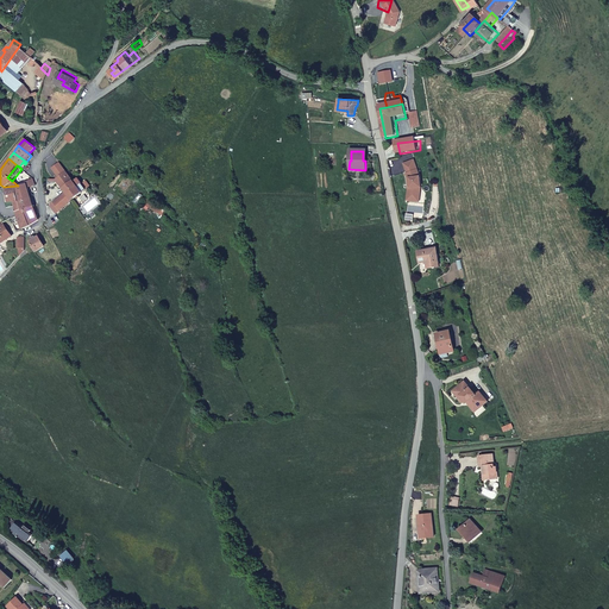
[(71,200),(81,193),(77,187),(67,173),(66,173),(56,180),(66,192),(71,200)]
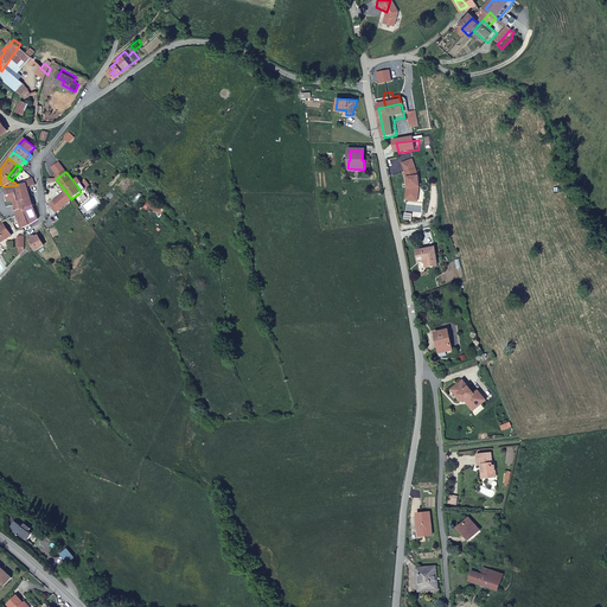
[(36,184),(32,178),(25,181),(25,184),(19,186),(18,187),(21,209),(32,206),(33,205),(27,186),(36,184)]
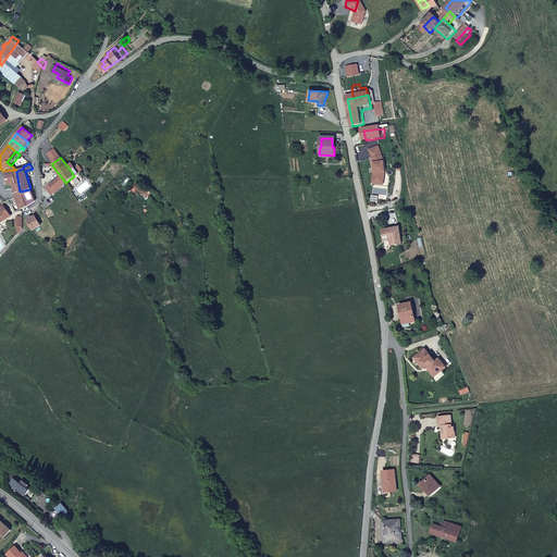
[(14,172),(5,173),(7,184),(8,185),(12,184),(13,188),(14,194),(19,193),(17,186),(16,184),(14,172)]
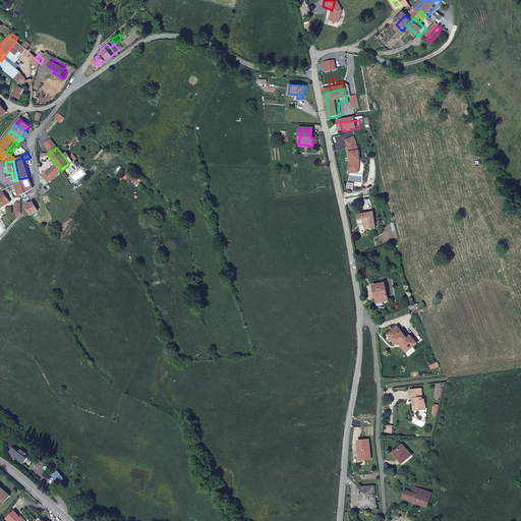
[(52,179),(61,171),(56,164),(47,172),(52,179)]
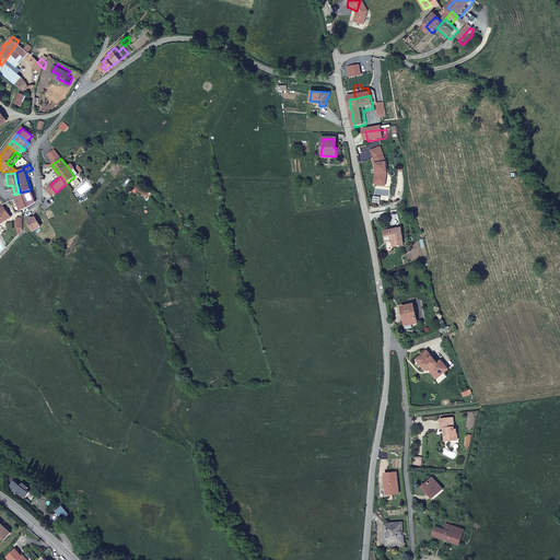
[(148,191),(135,183),(131,187),(144,196),(148,191)]
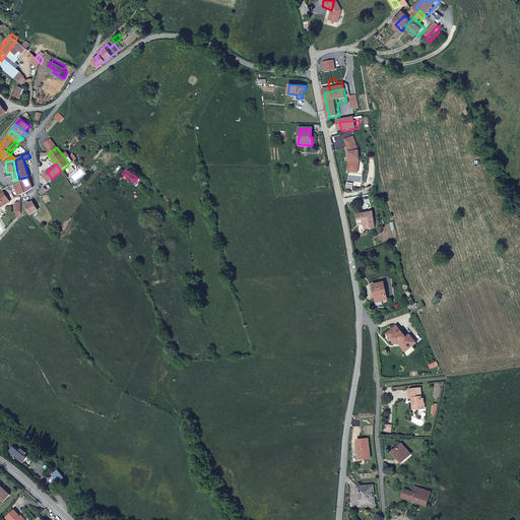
[(48,182),(52,179),(47,172),(43,176),(48,182)]
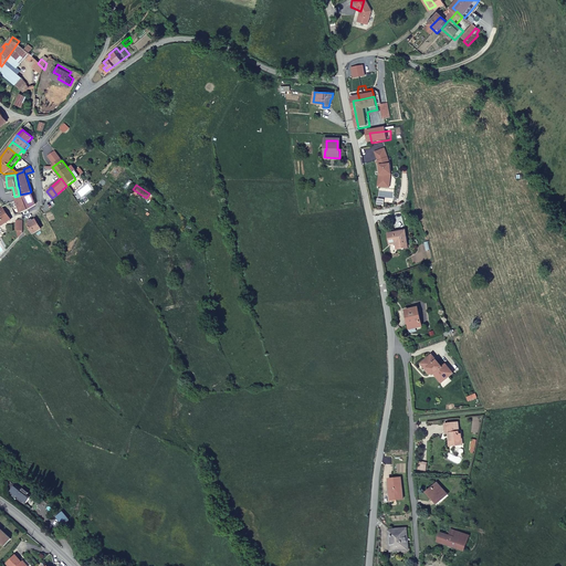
[(20,195),(19,196),(14,197),(16,199),(20,212),(27,209),(35,205),(30,192),(20,195)]
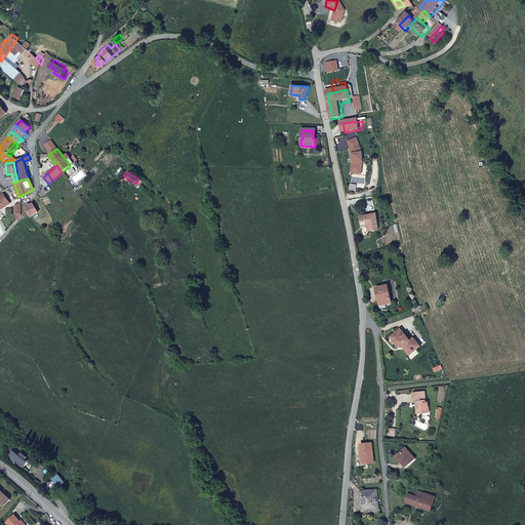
[(3,194),(0,196),(0,209),(10,203),(3,194)]
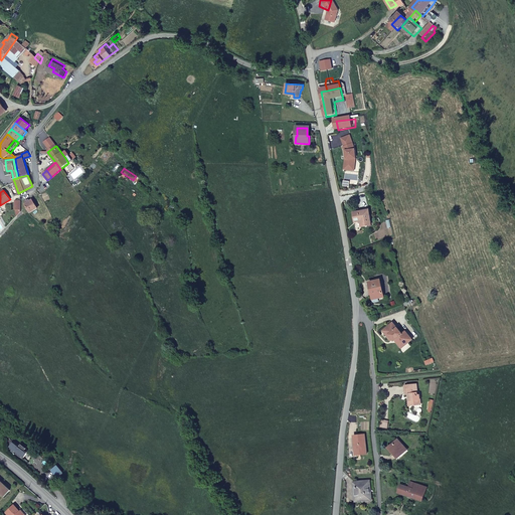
[(28,202),(27,200),(26,201),(25,204),(30,212),(37,208),(32,200),(28,202)]
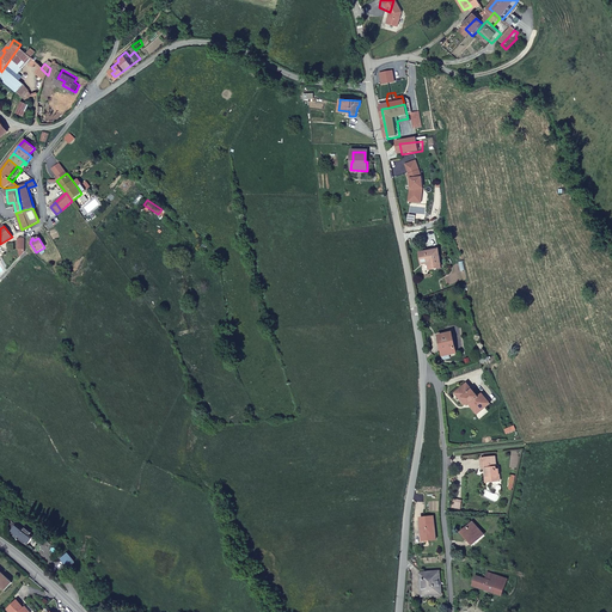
[(428,265),(429,269),(442,268),(440,250),(420,254),(422,264),(427,264),(428,265)]
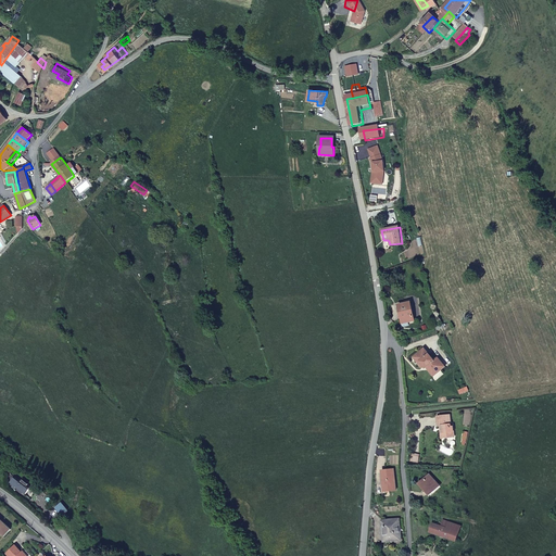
[(412,302),(400,305),(404,323),(408,321),(416,319),(412,302)]
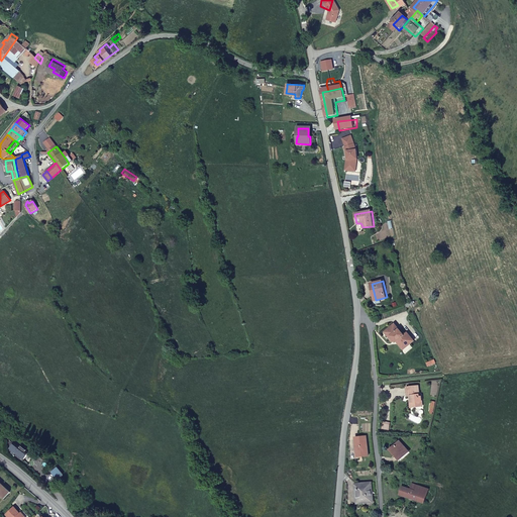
[(400,336),(391,324),(386,328),(387,330),(384,333),(387,336),(385,338),(389,343),(390,342),(394,339),(395,341),(392,342),(399,351),(410,343),(404,334),(400,336)]
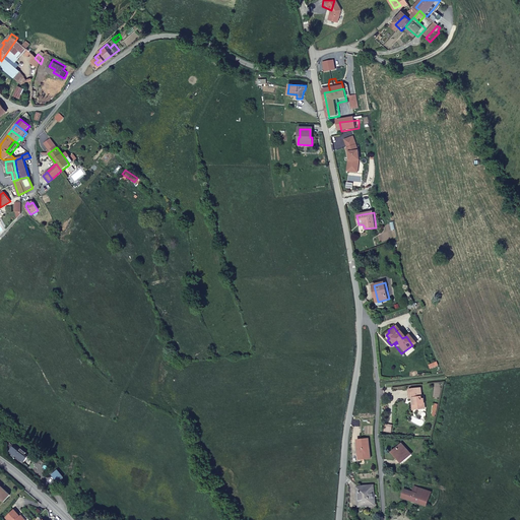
[(420,410),(418,400),(416,401),(414,390),(403,392),(405,401),(408,400),(409,408),(411,407),(412,412),(420,410)]
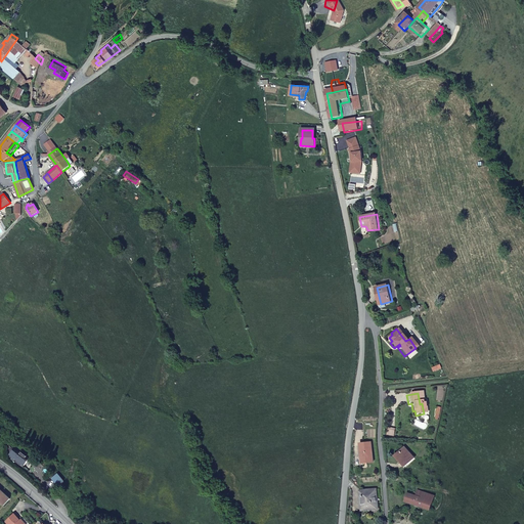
[(363,454),(364,464),(375,463),(373,443),(360,444),(361,454),(363,454)]
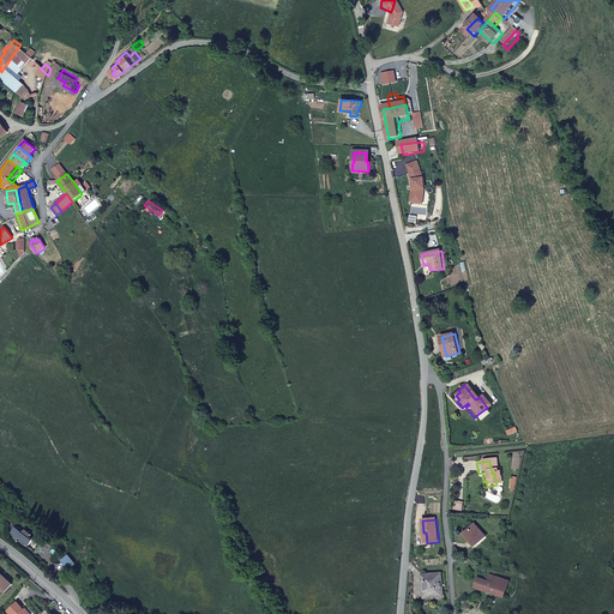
[(17,525),(11,534),(14,536),(13,537),(17,540),(17,539),(28,547),(34,540),(17,525)]
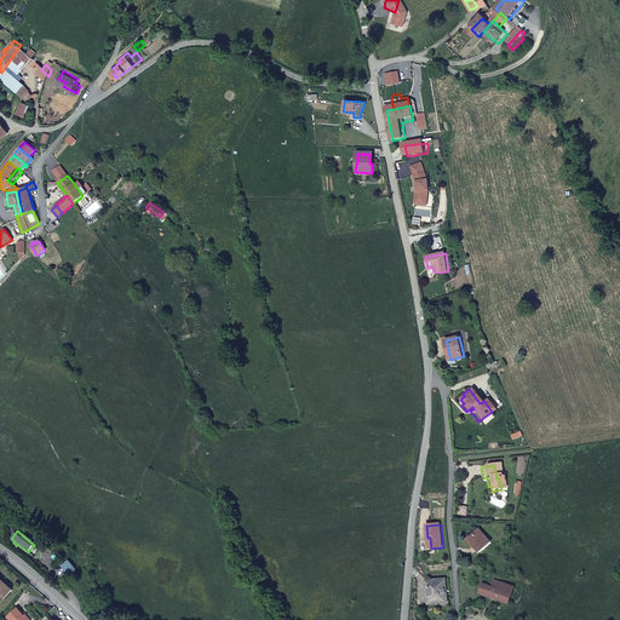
[(469,543),(482,558),(493,549),(480,533),(469,543)]
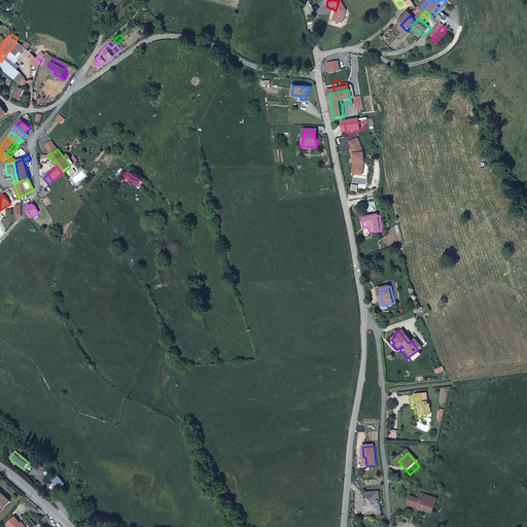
[(53,482),(58,488),(64,484),(59,477),(53,482)]
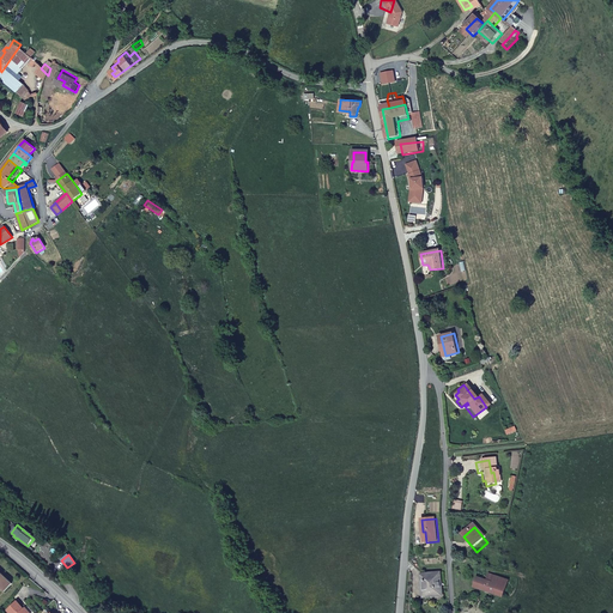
[(0,571),(0,587),(4,592),(12,583),(0,571)]
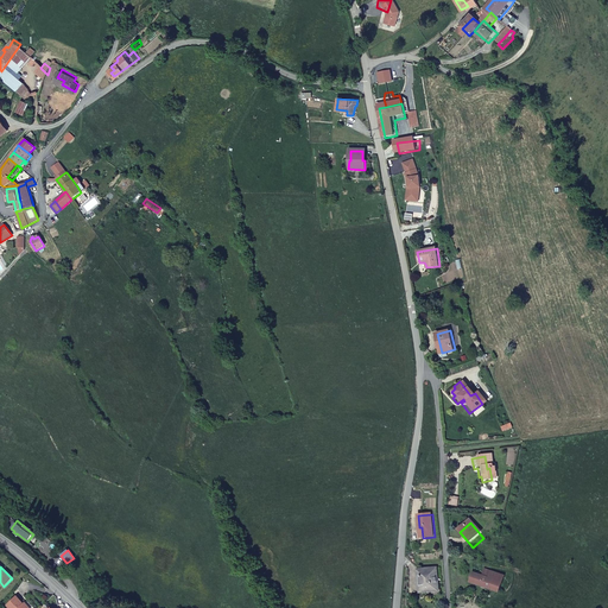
[(439,590),(437,568),(418,570),(419,590),(432,589),(432,591),(439,590)]
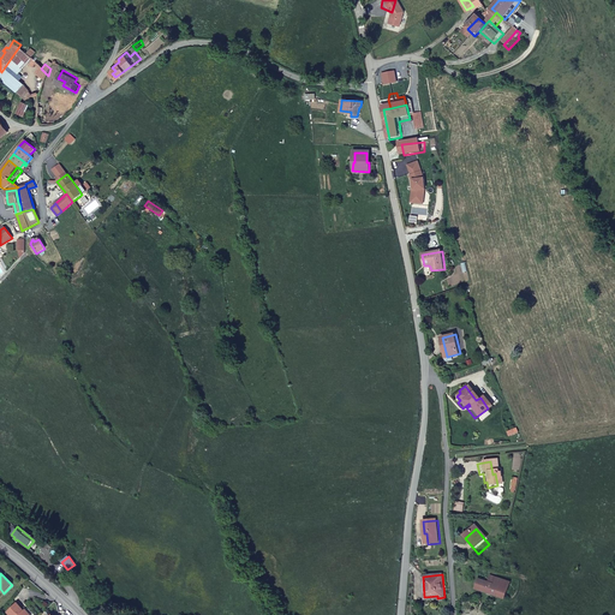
[(511,581),(501,578),(499,583),(500,584),(497,592),(503,595),(511,581)]
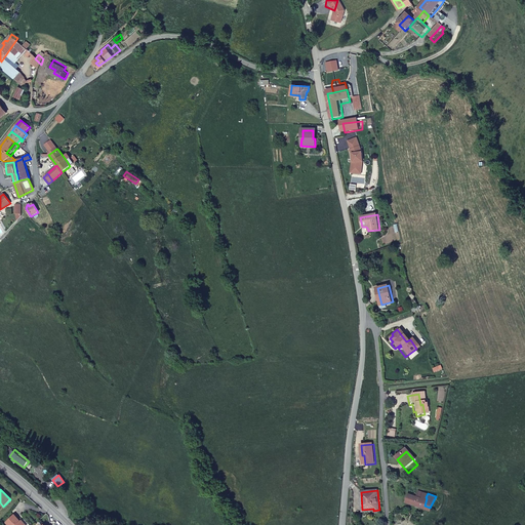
[(427,498),(426,497),(421,497),(421,494),(418,494),(416,496),(412,495),(411,503),(425,506),(427,498)]
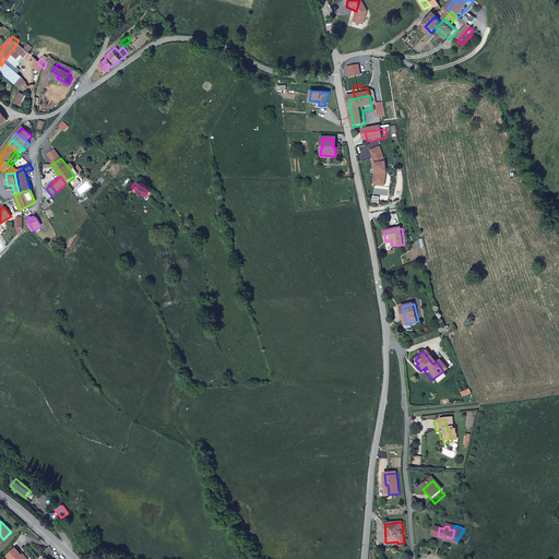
[(8,558),(24,558),(22,557),(14,547),(6,556),(8,558)]
